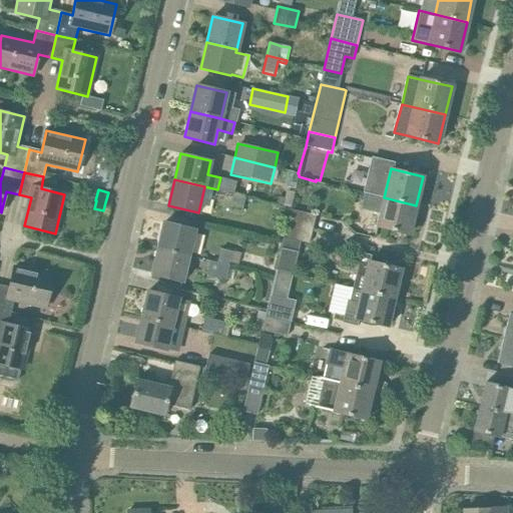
[(245,196),(232,193),(229,207),(241,210),(245,196)]
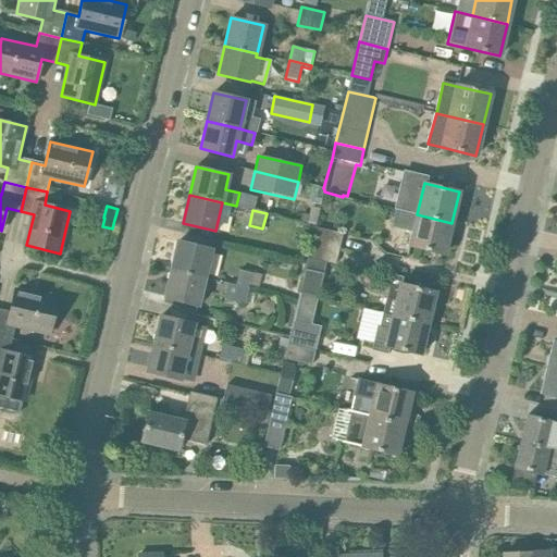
[(452,223),(417,214),(396,210),(392,229),(412,233),(409,246),(444,255),(452,223)]
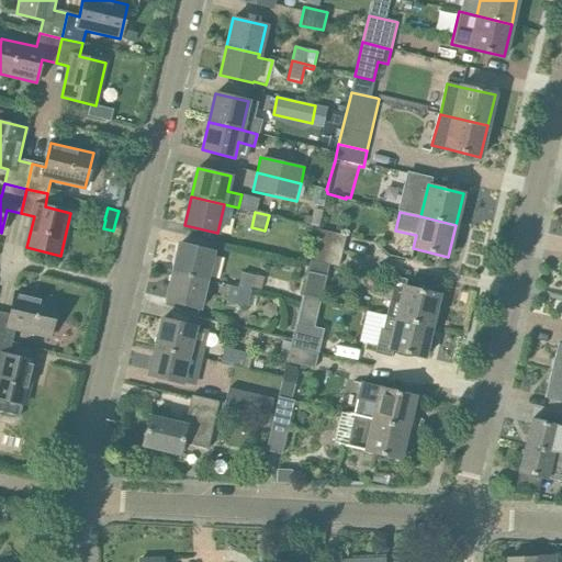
[(314,245),(344,251),(347,237),(318,229),(314,245)]
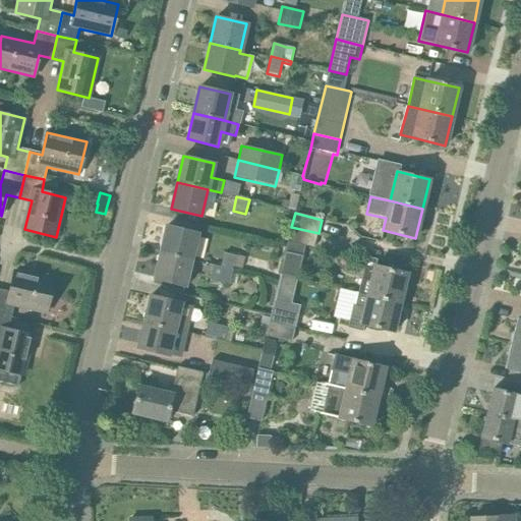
[(167,226),(161,252),(190,259),(197,233),(167,226)]
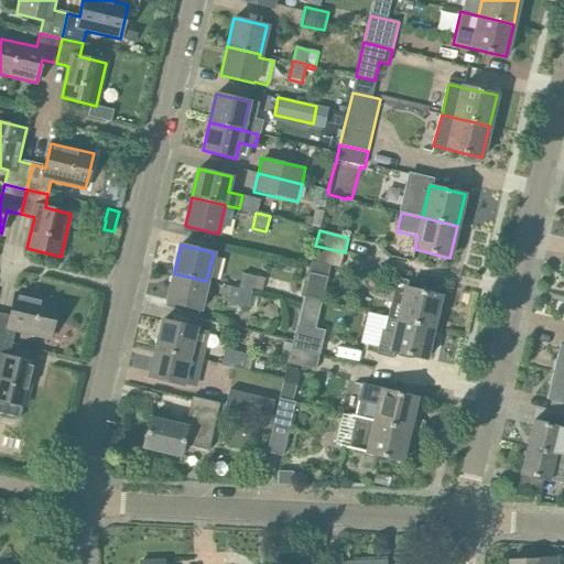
[(310,274),(304,296),(324,302),(329,279),(332,268),(340,270),(345,252),(315,246),(310,274)]
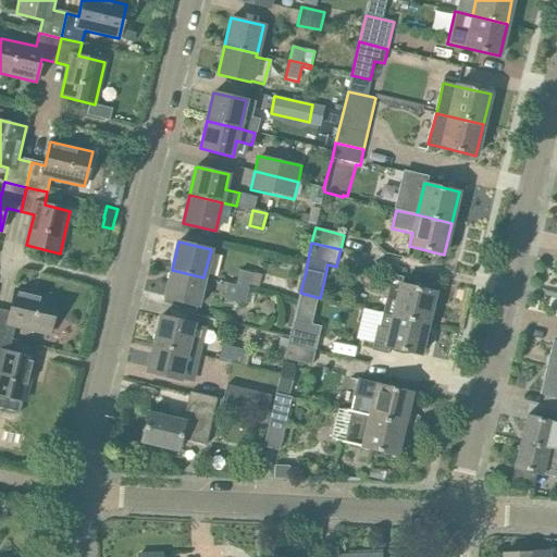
[(197,306),(203,277),(172,270),(165,298),(197,306)]
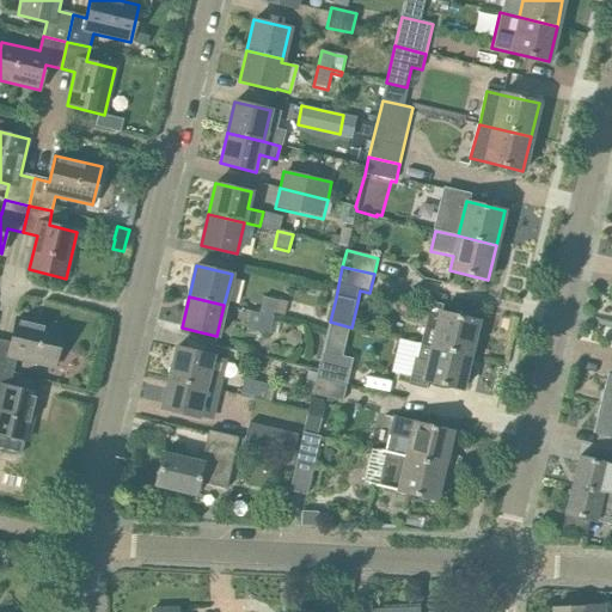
[(263,297),(259,313),(274,317),(275,314),(285,316),(288,303),(263,297)]
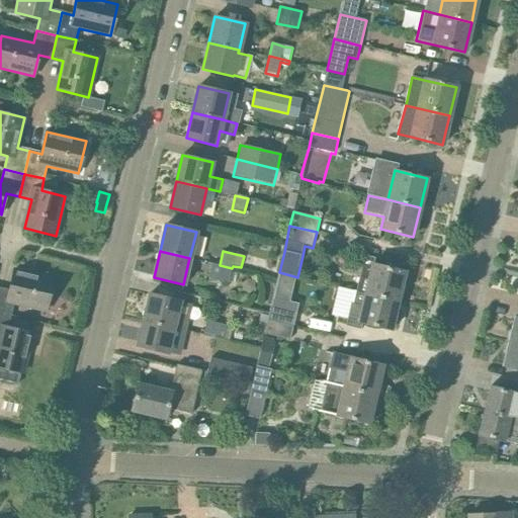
[(375,260),(365,257),(356,291),(398,300),(405,271),(374,264),(375,260)]
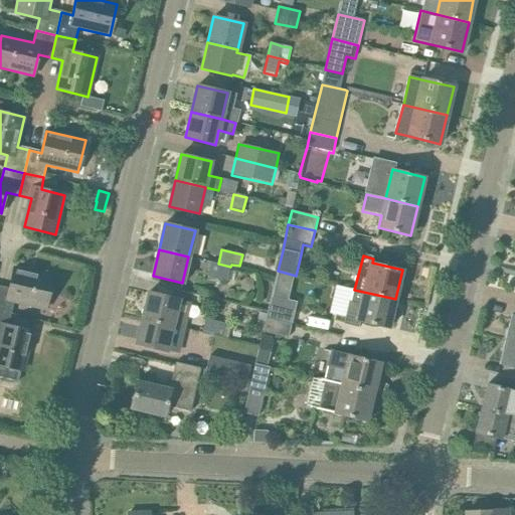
[(227,281),(230,267),(218,264),(210,262),(207,276),(227,281)]
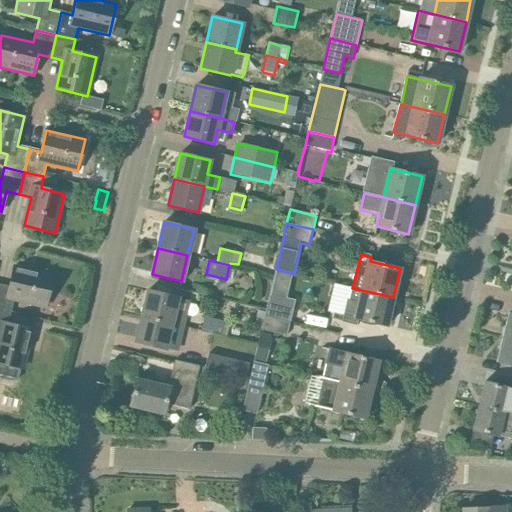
[(9,288),(0,285),(0,310),(11,313),(14,300),(45,308),(53,276),(14,267),(9,288)]
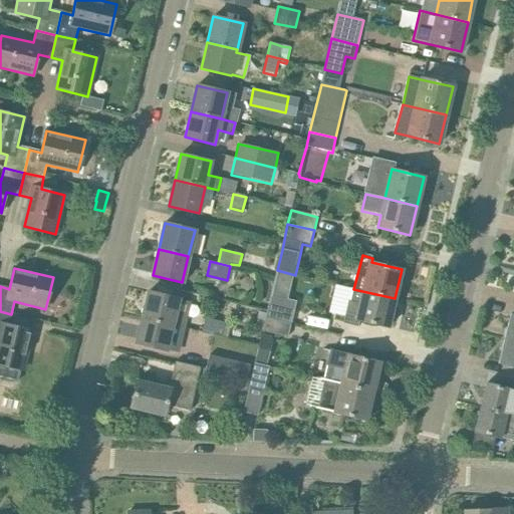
[(273,287),(269,302),(295,308),(296,302),(286,299),(288,291),(273,287)]
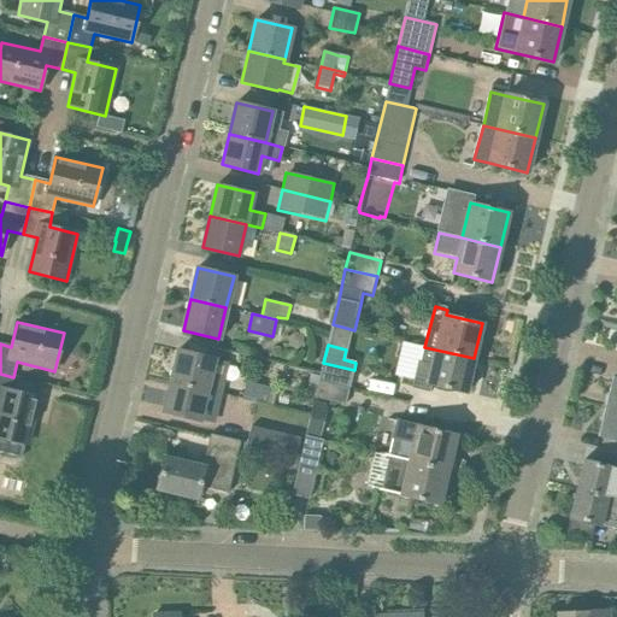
[(465,392),(474,358),(424,347),(421,362),(418,362),(413,388),(438,393),(439,386),(465,392)]
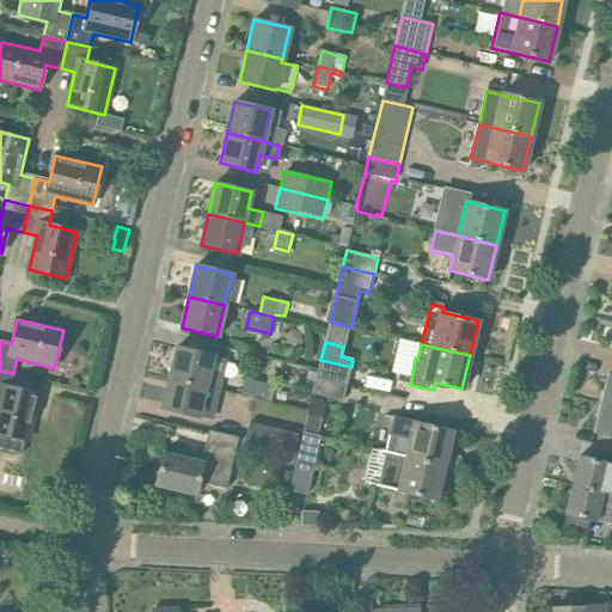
[(170,379),(206,387),(220,391),(227,360),(177,348),(170,379)]
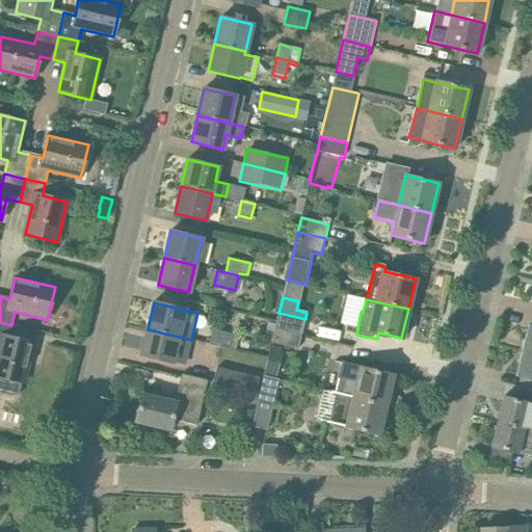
[(275,327),(301,335),(306,319),(278,313),(275,327)]
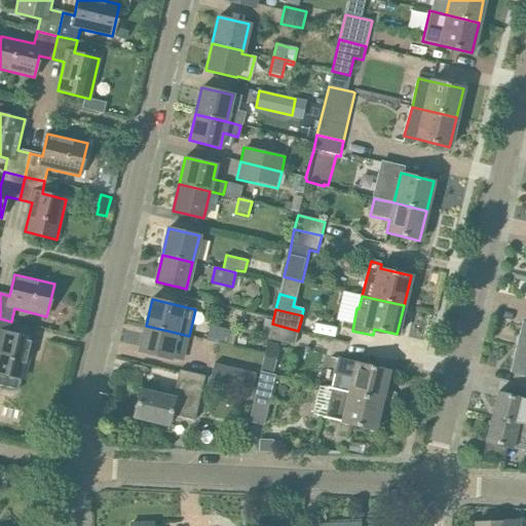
[(0,387),(2,389),(6,389),(9,390),(14,390),(19,390),(20,390),(23,379),(24,379),(33,339),(9,333),(11,322),(0,318),(0,387)]
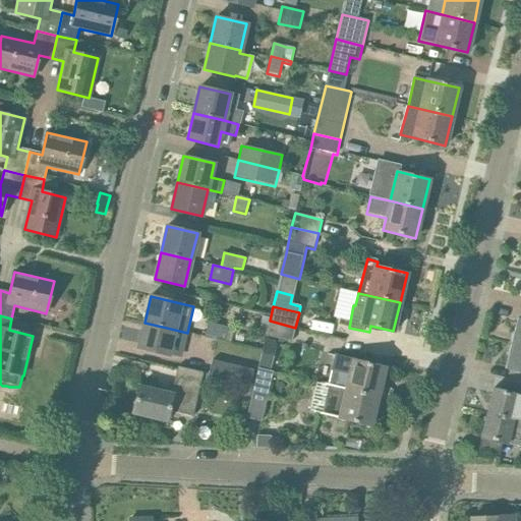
[(511,343),(520,345),(520,320),(517,319),(511,343)]
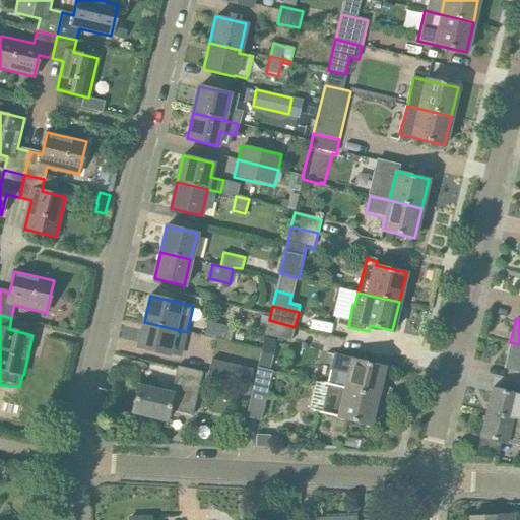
[(269,320),(265,334),(291,341),(295,327),(269,320)]
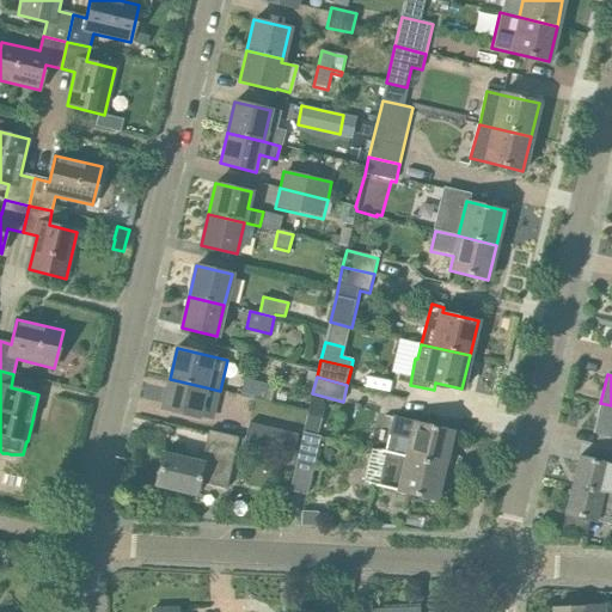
[(264,402),(270,403),(275,385),(244,378),(240,396),(264,402)]
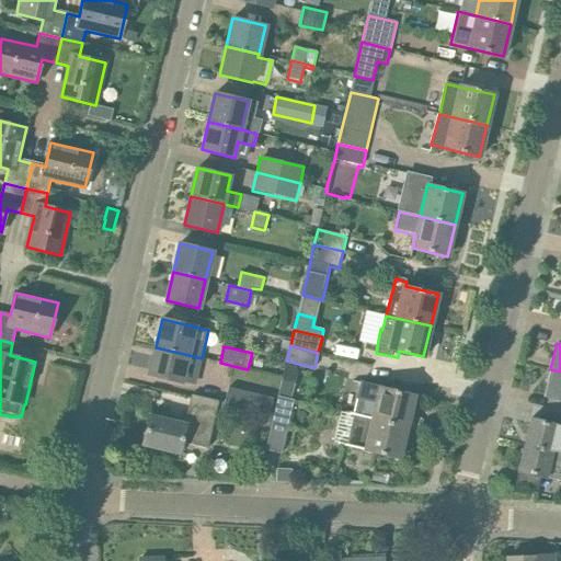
[(202,358),(189,355),(156,347),(149,375),(182,382),(185,369),(198,373),(202,358)]
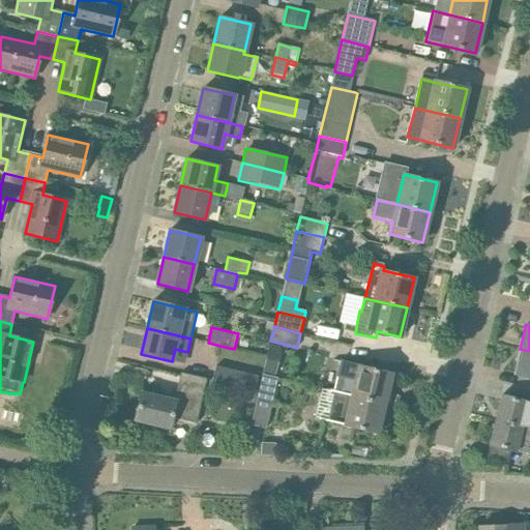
[(272,376),(280,348),(270,346),(263,373),(272,376)]
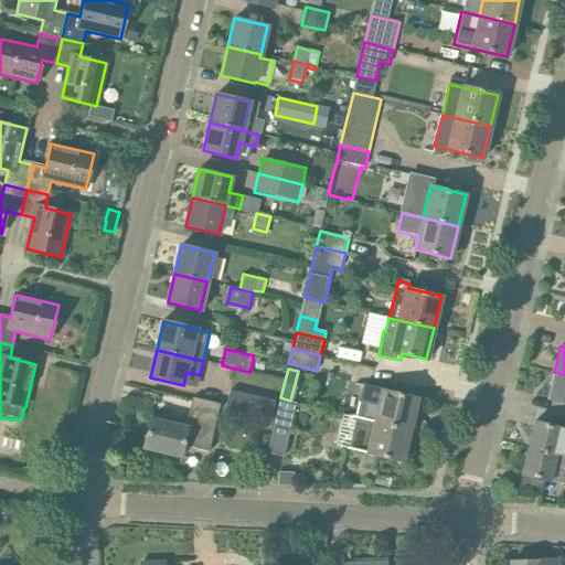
[(564,374),(554,372),(547,398),(564,403),(564,374)]
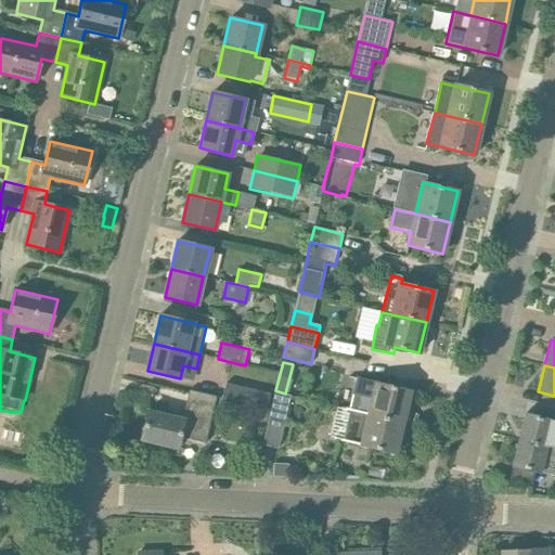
[(350,410),(402,422),(410,390),(358,378),(350,410)]
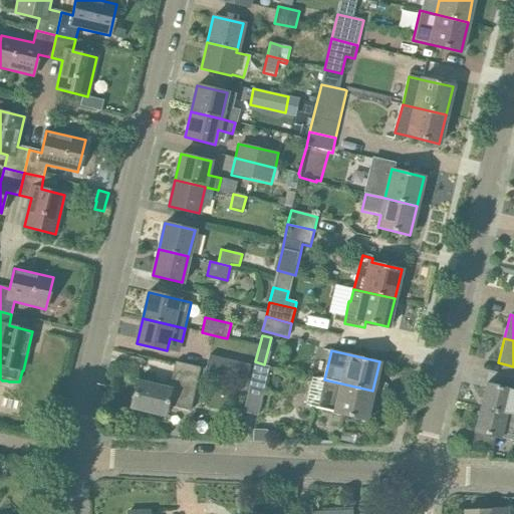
[(206,368),(247,378),(250,364),(209,354),(206,368)]
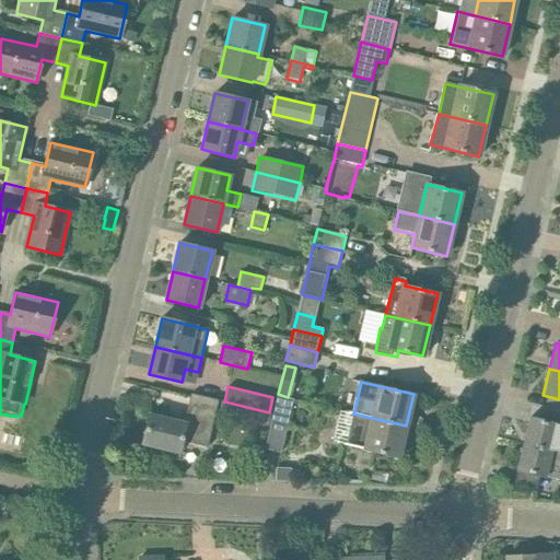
[(218,400),(213,399),(191,394),(184,422),(149,415),(142,443),(178,452),(182,441),(207,447),(218,400)]
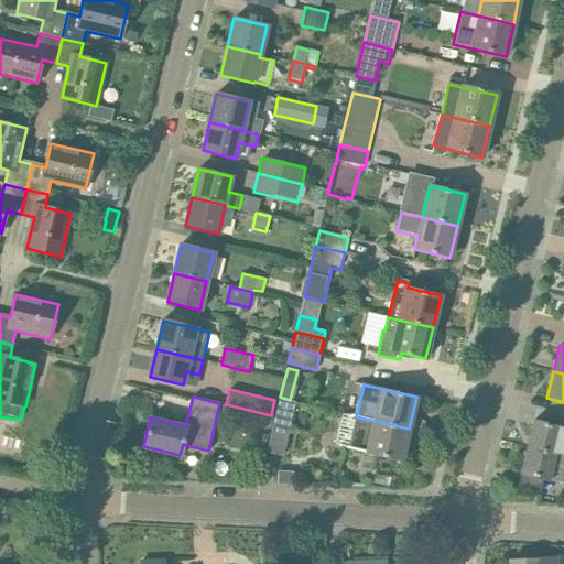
[(273,427),(267,453),(283,457),(289,431),(296,403),(280,399),(273,427)]
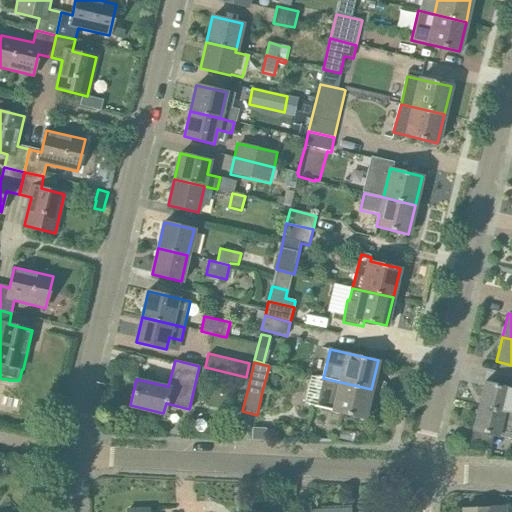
[(323,380),(311,377),(304,403),(317,407),(364,418),(371,389),(323,378),(323,380)]
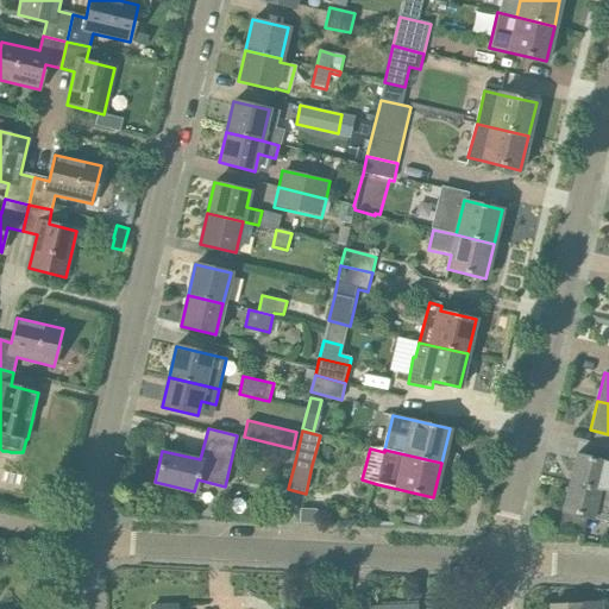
[(608,462),(576,454),(569,482),(608,491),(608,462)]
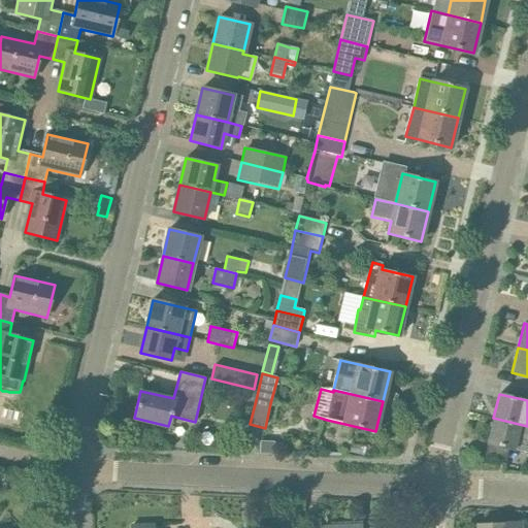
[(527,439),(527,426),(493,418),(487,443),(514,450),(517,436),(527,439)]
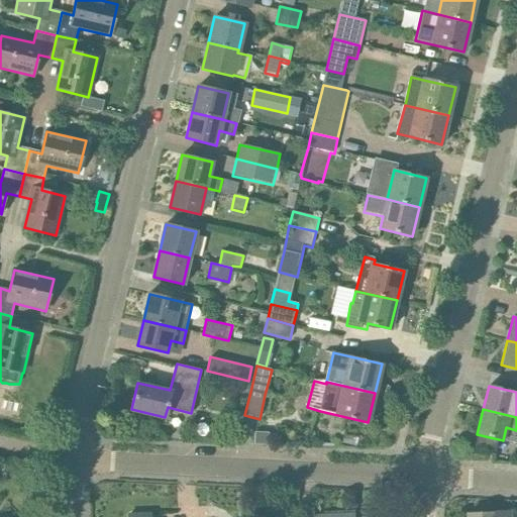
[(499,439),(478,434),(475,447),(496,452),(499,439)]
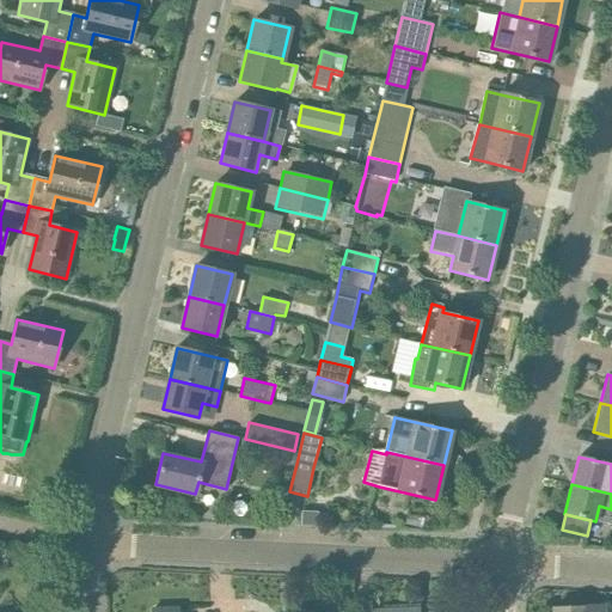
[(420,611),(420,607),(372,610),(371,601),(350,603),(350,611),(420,611)]
